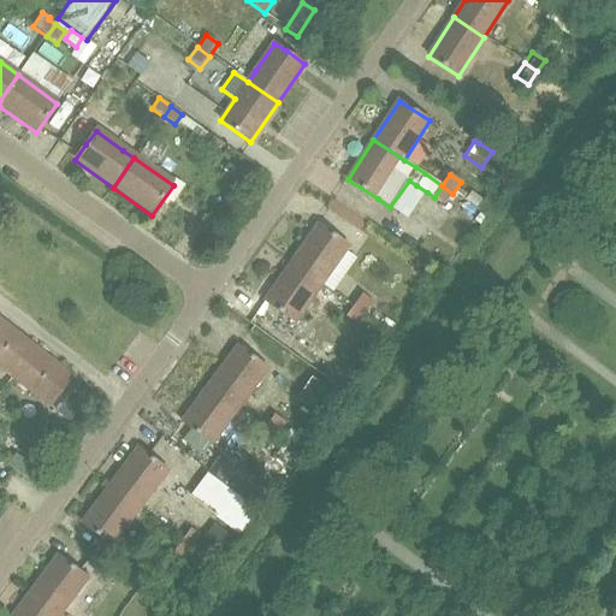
[(442,185),(434,197),(445,205),(452,194),(442,185)]
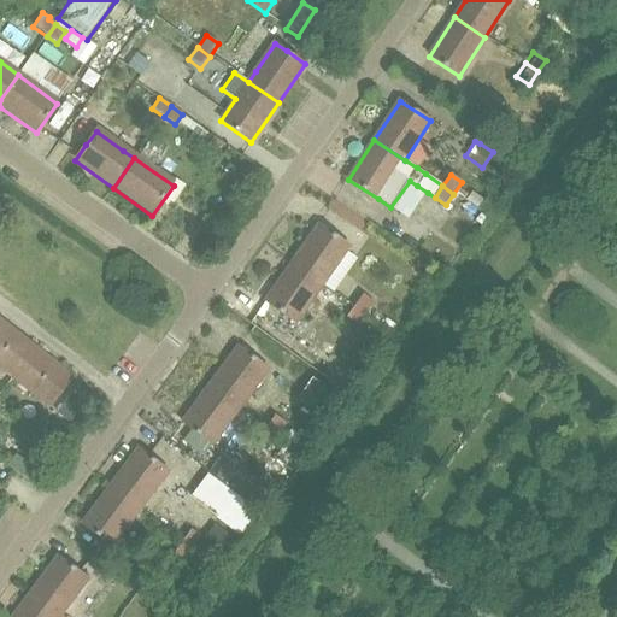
[(485,200),(480,206),(489,213),(499,201),(489,194),(485,200)]
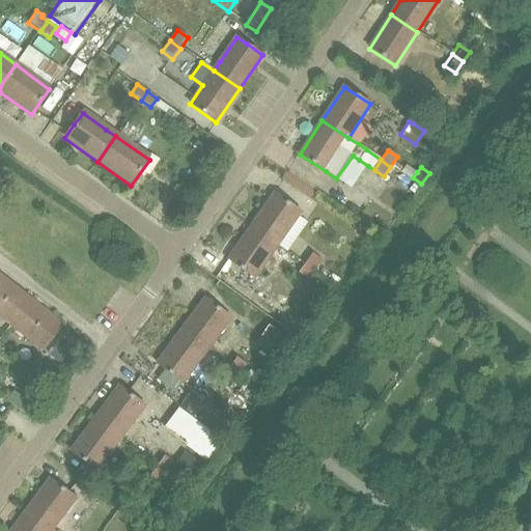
[(275,194),(251,227),(277,245),(301,212),(275,194)]
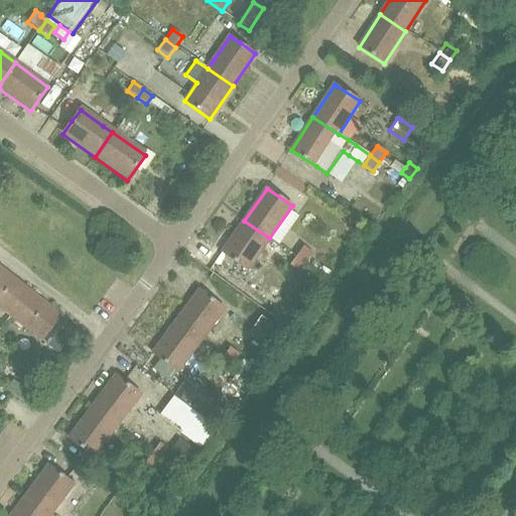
[(247,270),(269,238),(244,221),(222,253),(229,258),(247,270)]
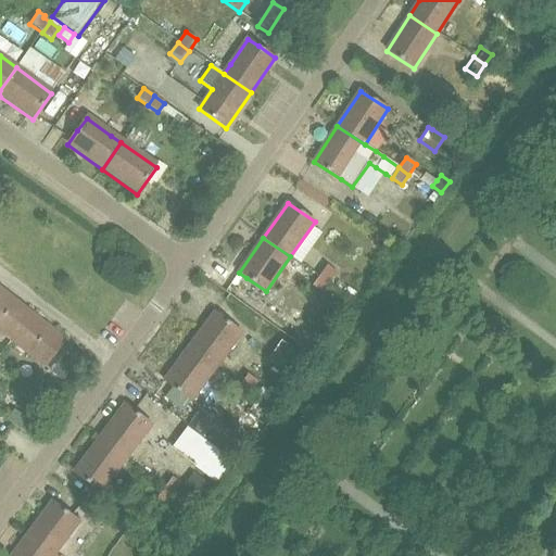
[(324,263),(315,275),(326,282),(335,270),(324,263)]
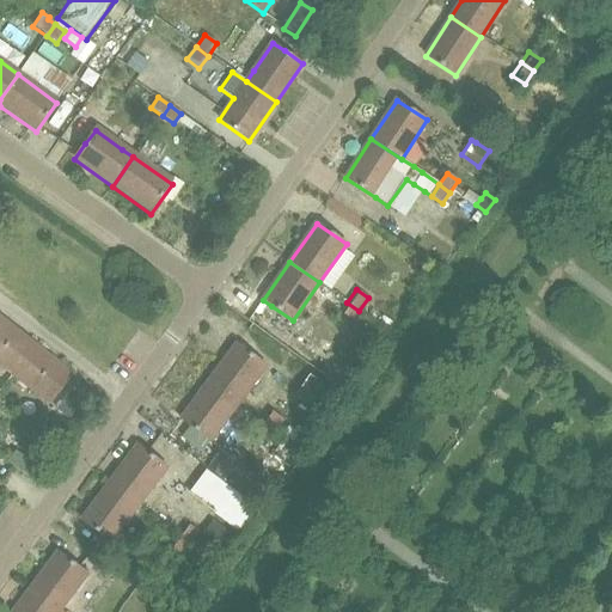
[(352,320),(359,311),(347,303),(340,312),(352,320)]
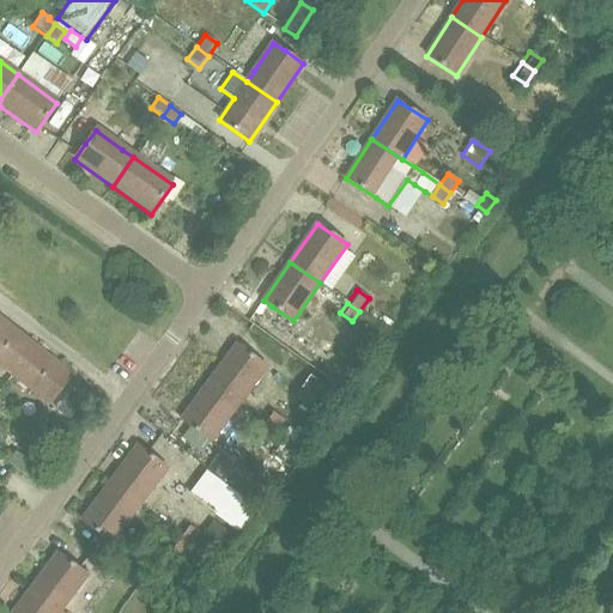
[(0,365),(13,375),(35,347),(0,320),(0,365)]
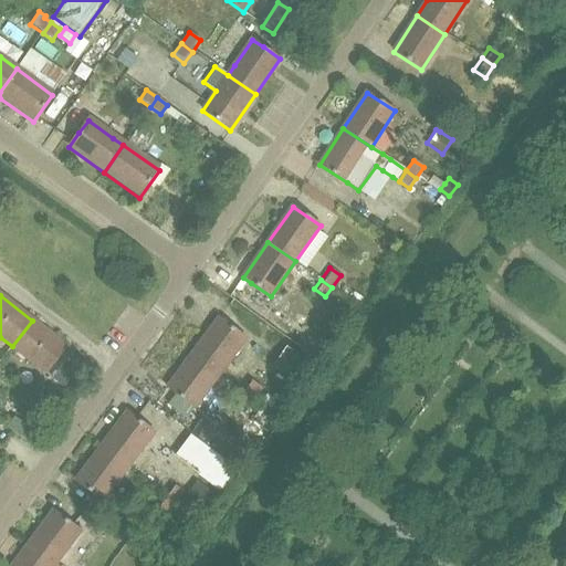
[(195,354),(221,374),(248,339),(221,320),(195,354)]
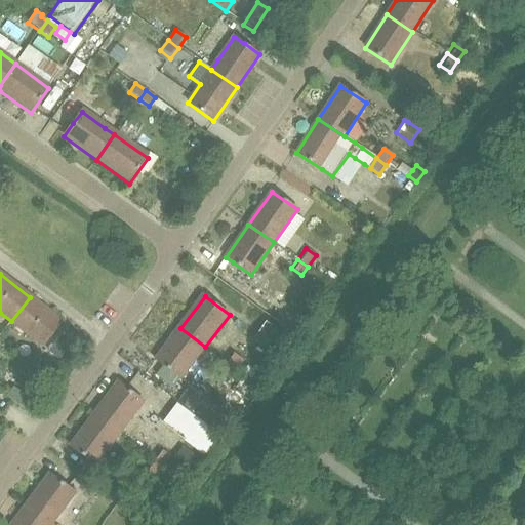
[(62,322),(30,297),(11,321),(42,347),(62,322)]
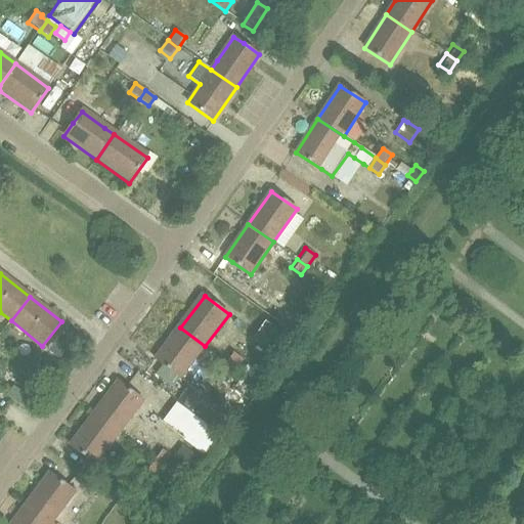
[(264,320),(251,338),(271,353),(285,336),(264,320)]
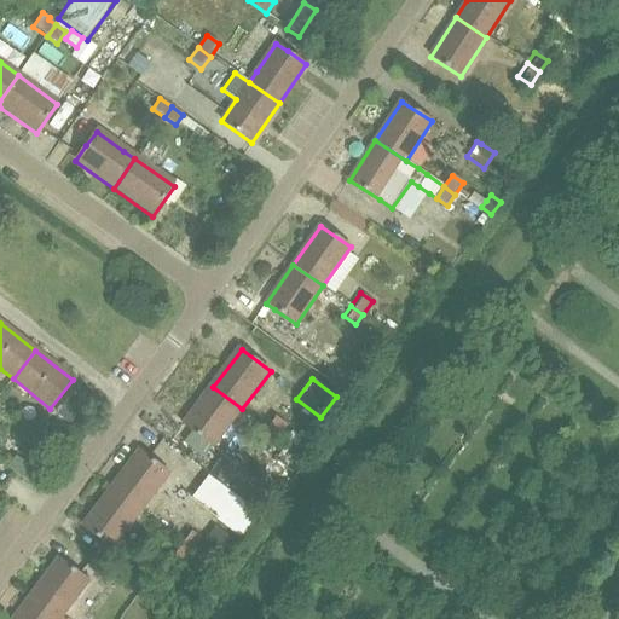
[(242,409),(213,387),(185,424),(214,446),(242,409)]
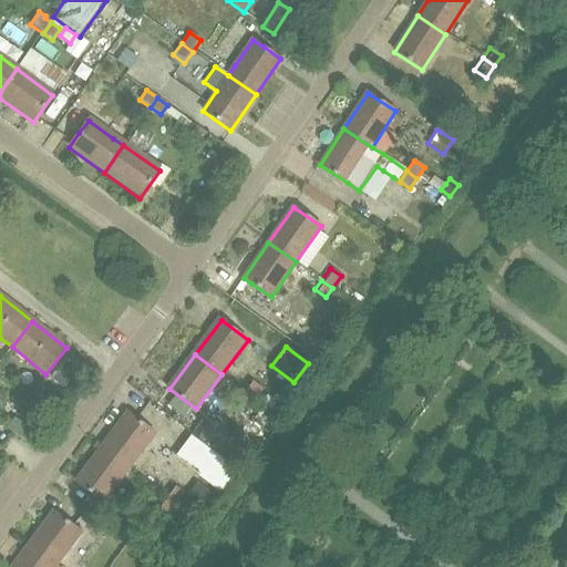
[(79,369),(66,360),(52,379),(64,389),(79,369)]
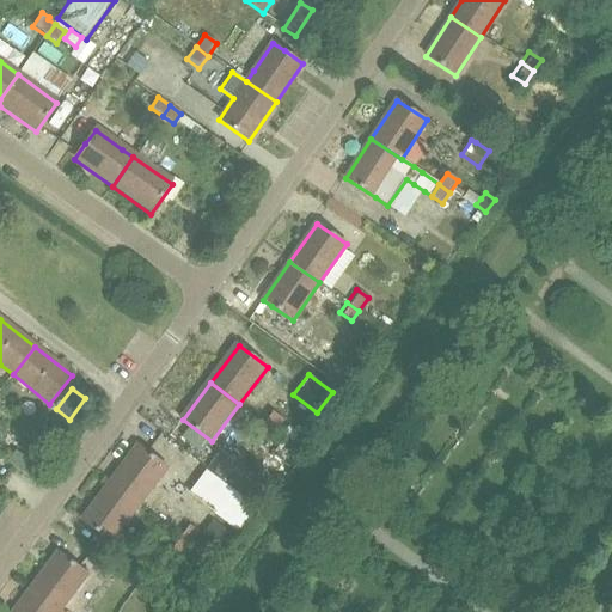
[(265,424),(275,432),(283,420),(274,412),(265,424)]
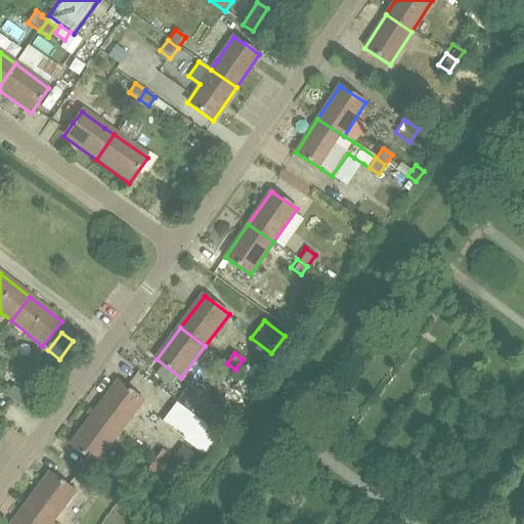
[(235,369),(227,363),(220,373),(228,379),(235,369)]
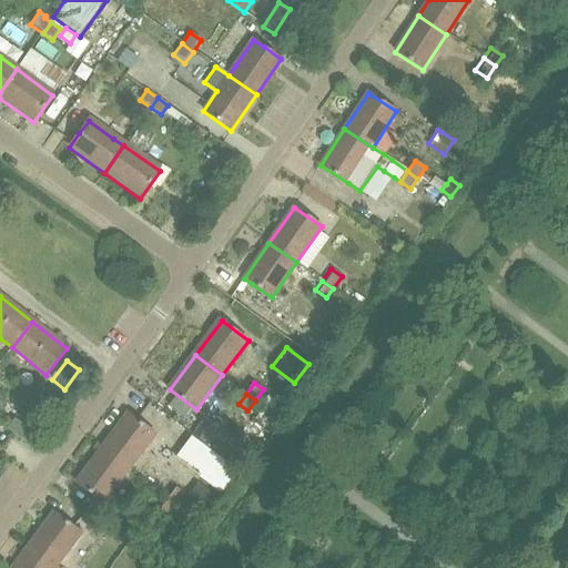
[(102,447),(130,468),(155,434),(129,413),(102,447)]
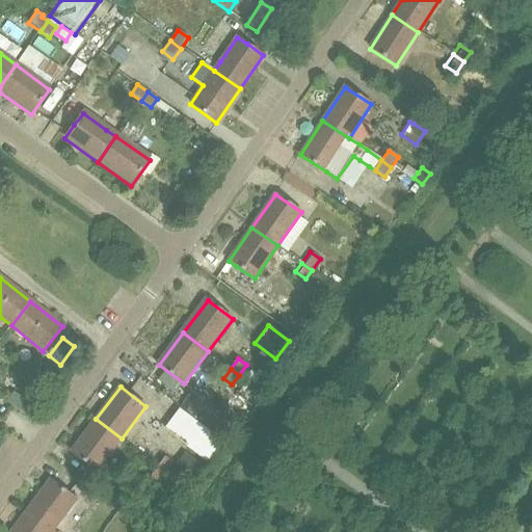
[(221,440),(178,407),(171,416),(191,431),(183,443),(206,459),(221,440)]
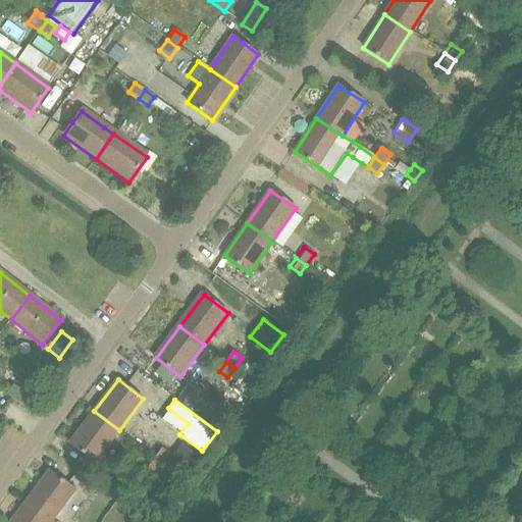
[(233,407),(223,400),(216,410),(225,418),(233,407)]
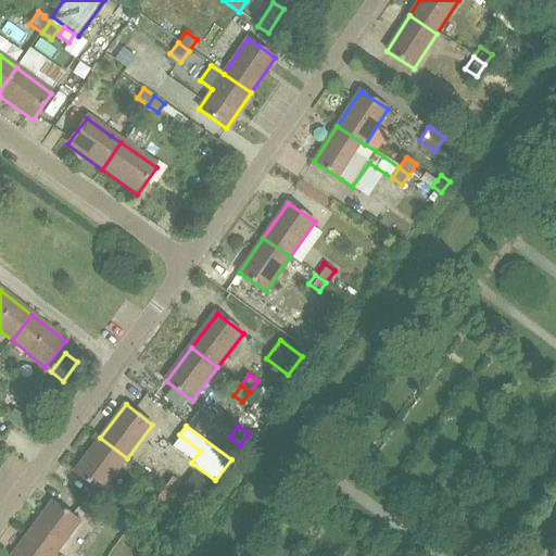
[(101,492),(127,458),(100,438),(75,472),(101,492)]
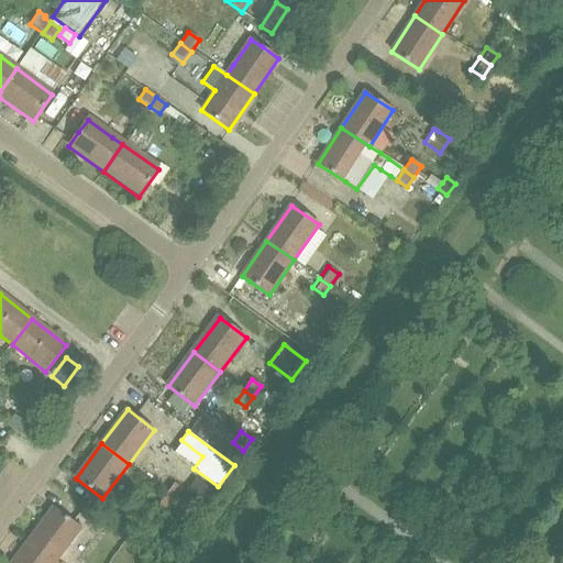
[(178,499),(201,517),(219,494),(196,476),(178,499)]
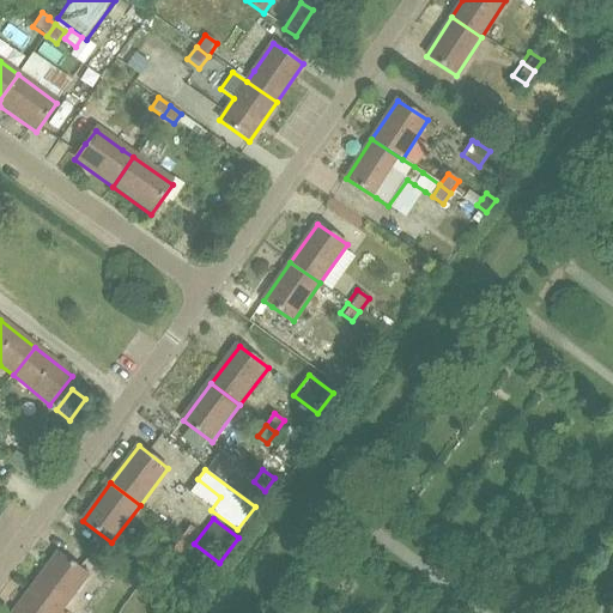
[(186,523),(178,534),(190,544),(199,533),(186,523)]
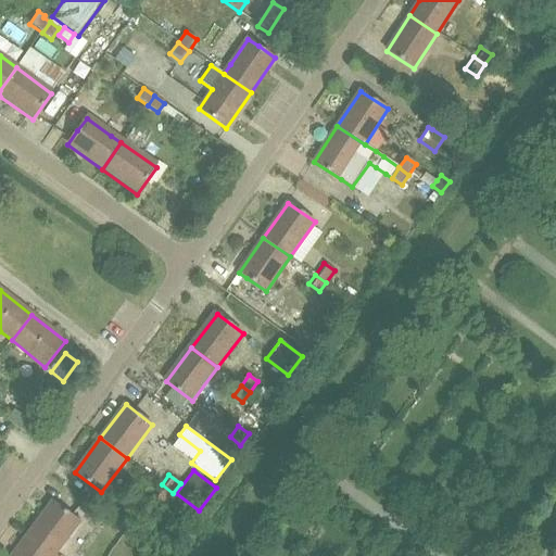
[(165,504),(173,493),(162,484),(153,495),(165,504)]
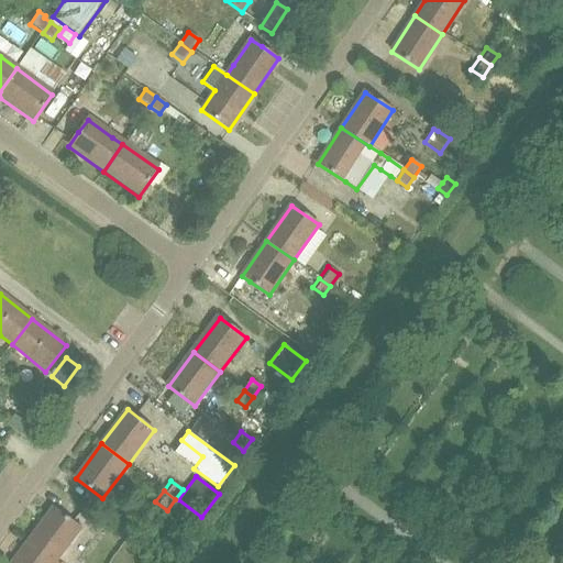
[(29,541),(55,562),(56,562),(65,562),(75,550),(68,544),(81,528),(54,507),(29,541)]
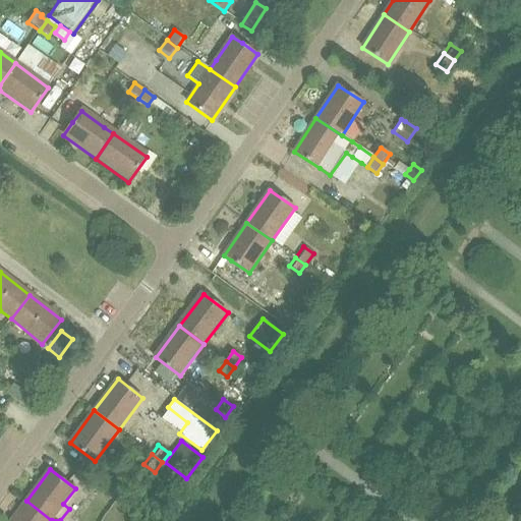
[(50,520),(51,520),(26,501),(10,520),(50,520)]
